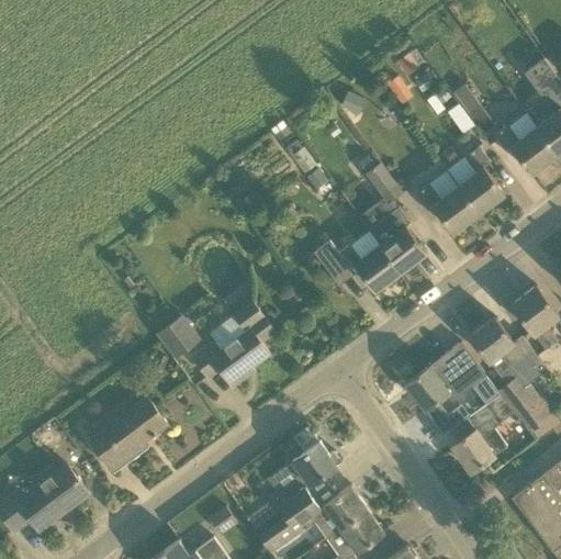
[(557,155),(560,152),(560,85),(542,59),(525,74),(554,114),(536,127),(557,155)]
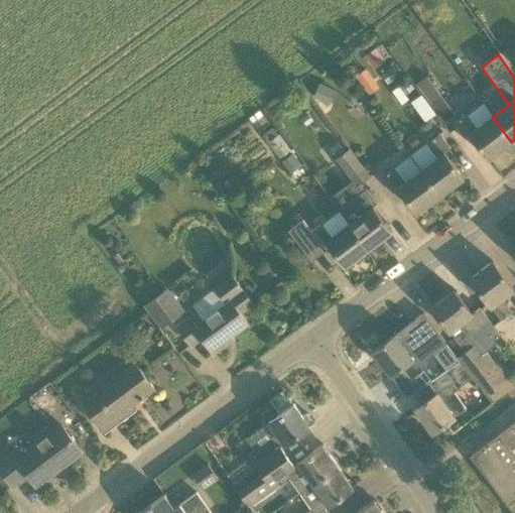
[(431,76),(417,84),(423,95),(411,102),(423,123),(438,115),(443,125),(456,119),(431,76)]
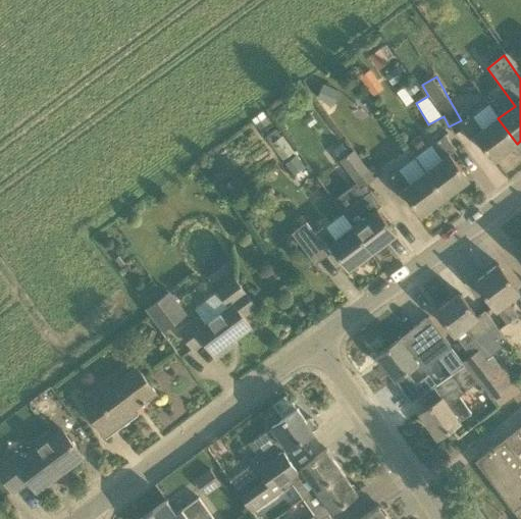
[(480,133),(469,117),(458,125),(469,141),(474,138),(492,162),(517,144),(498,118),(480,133)]
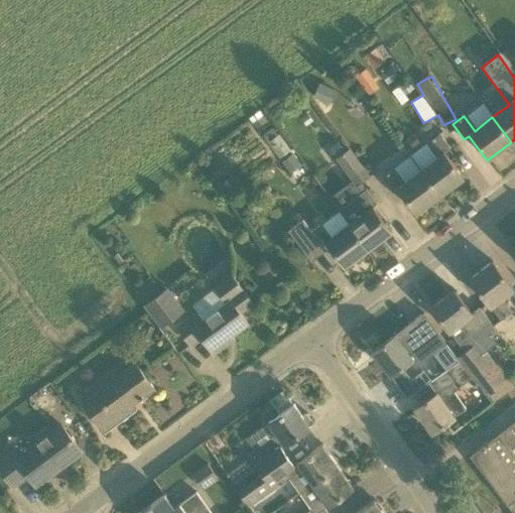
[(438,197),(463,178),(444,154),(448,151),(437,137),(427,144),(437,158),(420,171),(438,197)]
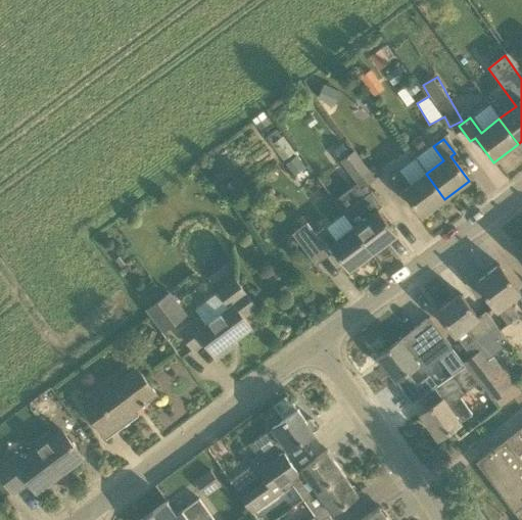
[(360,191),(374,181),(352,152),(338,162),(360,191)]
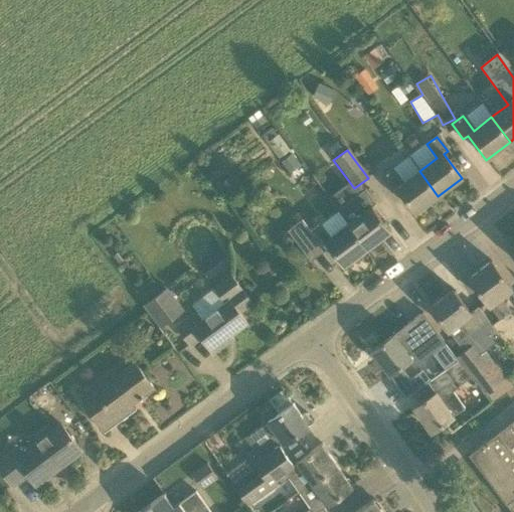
[(402,184),(391,170),(381,178),(391,193),(395,190),(414,214),(438,196),(419,171),(402,184)]
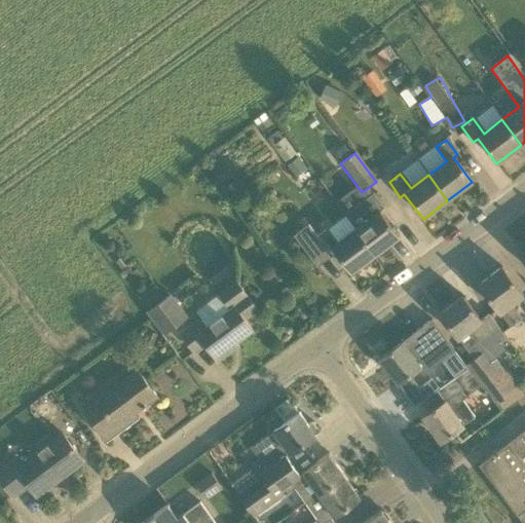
[(374,255),(399,236),(380,212),(383,210),(372,194),(343,215),(354,229),(374,255)]
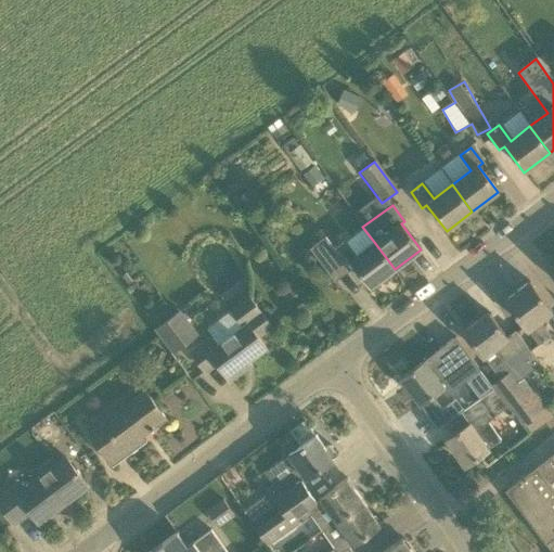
[(330,279),(350,264),(369,289),(395,269),(374,242),(356,257),(345,242),(334,249),(325,238),(309,251),(330,279)]
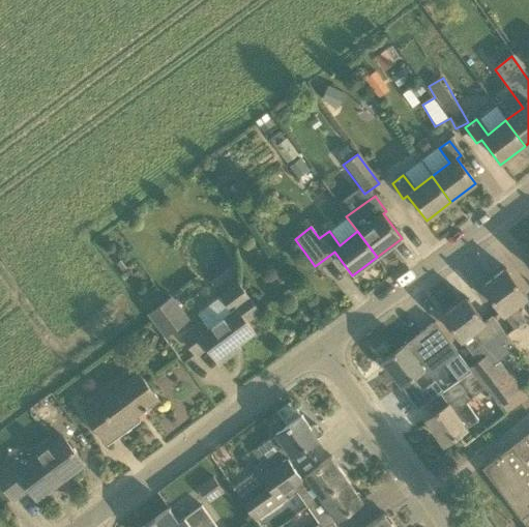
[(513,331),(525,323),(513,308),(526,298),(505,270),(481,288),(513,331)]
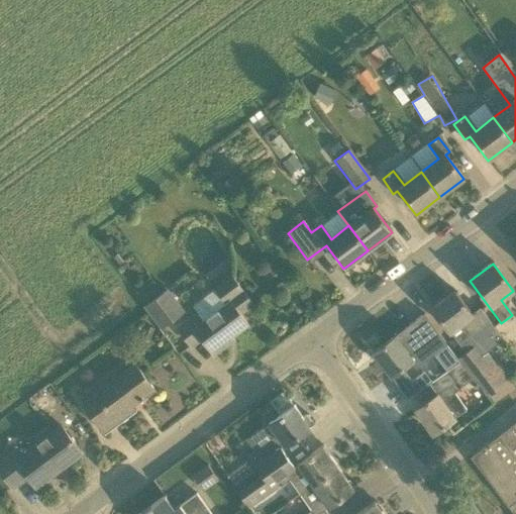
[(246,325),(239,315),(251,306),(231,278),(213,291),(224,306),(201,322),(196,315),(177,329),(190,347),(199,341),(211,356),(227,344),(225,342),(246,325)]
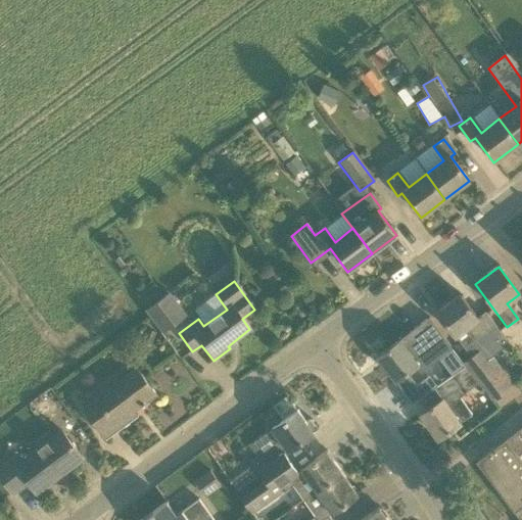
[(162,333),(186,316),(170,293),(145,311),(162,333)]
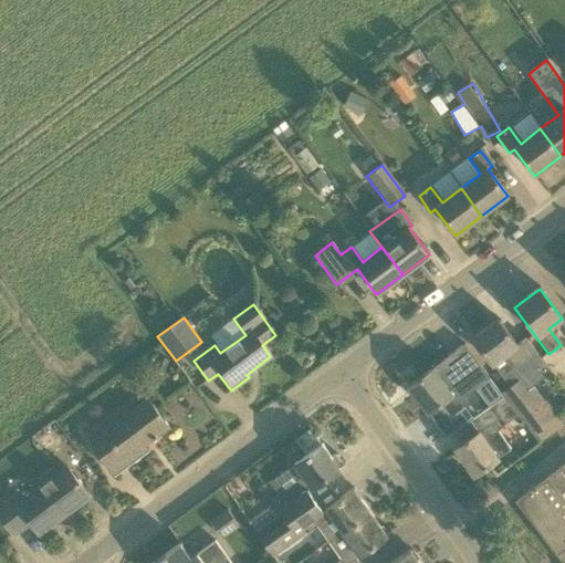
[(472,340),(501,378),(513,369),(535,353),(524,340),(516,346),(497,321),(472,340)]
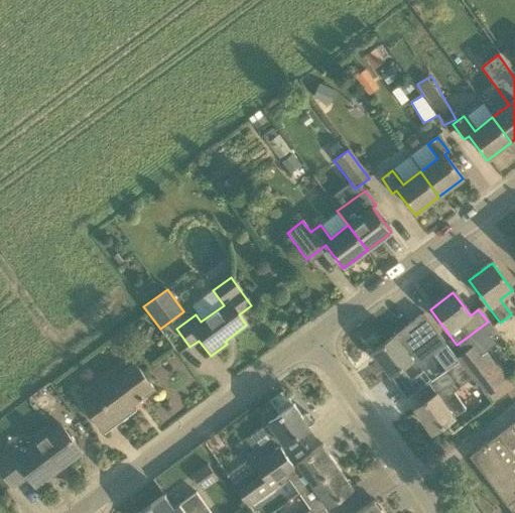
[(442,344),(421,314),(372,353),(391,376),(408,363),(411,367),(442,344)]
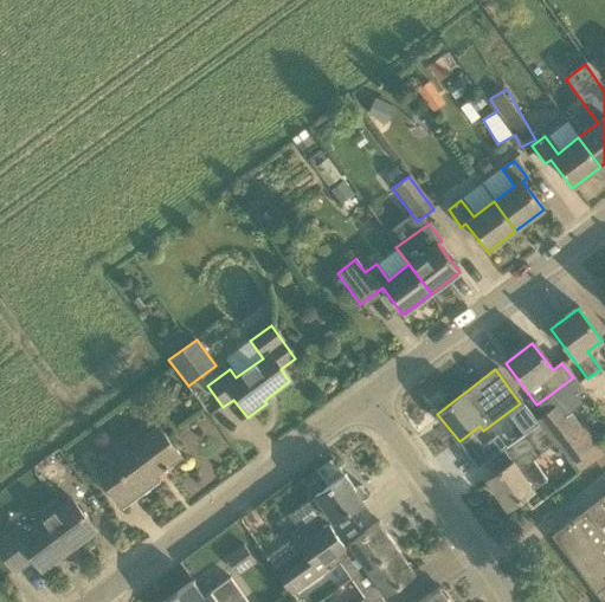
[(535,421),(538,426),(539,425),(553,445),(568,465),(594,446),(562,402),(558,406),(545,415),(535,421)]
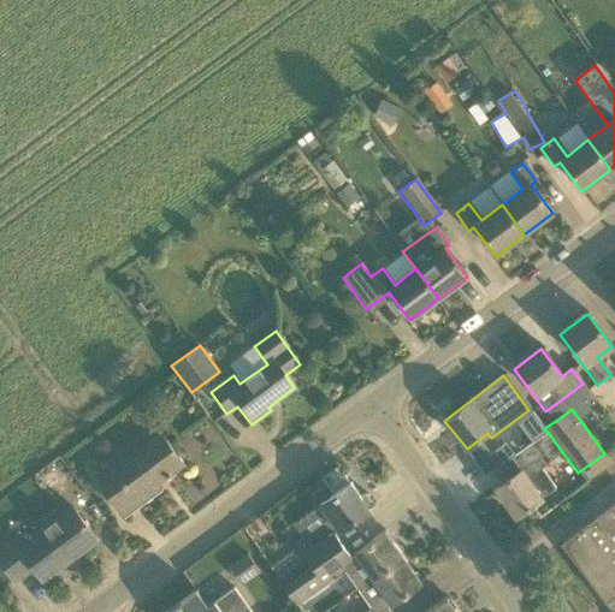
[(515,518),(555,489),(540,470),(548,465),(547,464),(562,452),(548,432),(547,433),(545,434),(512,458),(520,471),(495,488),(515,518)]
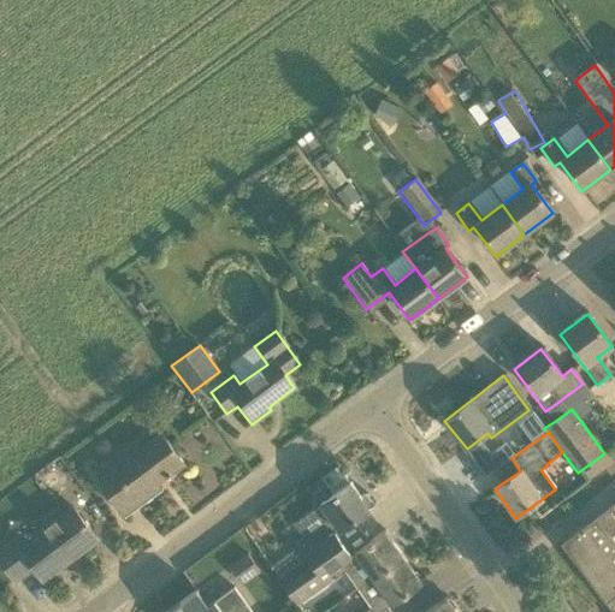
[(124,520),(163,492),(157,483),(182,464),(160,435),(98,482),(124,518),(123,518),(124,520)]
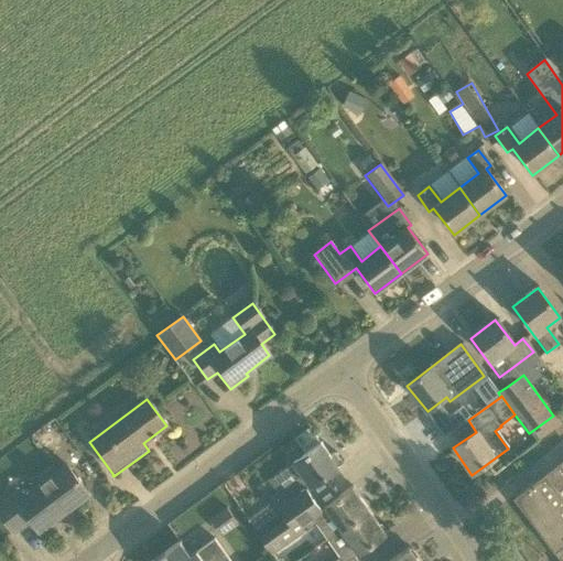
[(301,476),(277,494),(270,498),(273,503),(247,520),(259,538),(313,500),(305,489),(310,486),(311,487),(343,465),(334,453),(329,456),(320,443),(291,463),(301,476)]
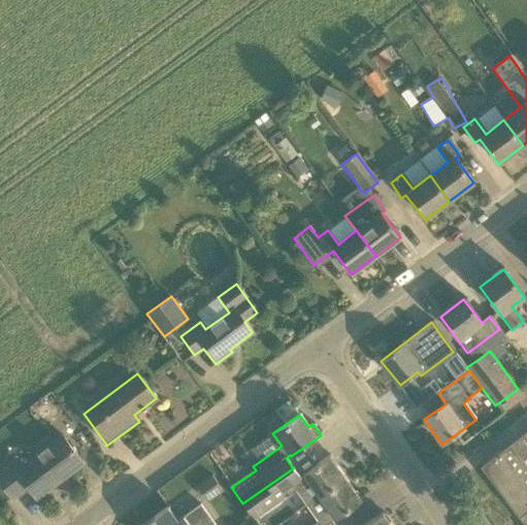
[(526,524),(526,433),(481,468),(482,469),(499,492),(498,493),(499,494),(500,493),(517,516),(517,517),(523,524),(526,524)]
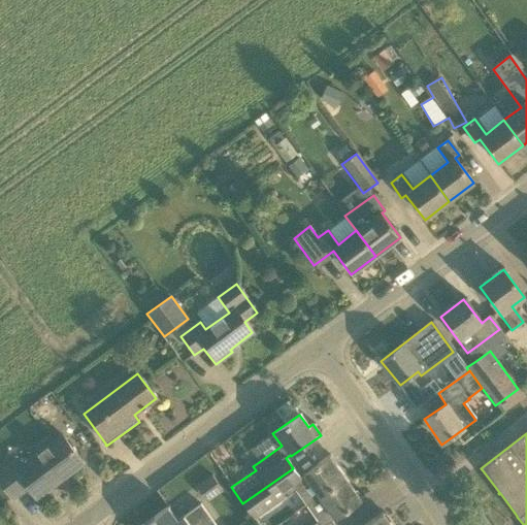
[(36,498),(81,464),(62,437),(22,466),(18,461),(0,473),(0,483),(12,500),(28,488),(36,498)]
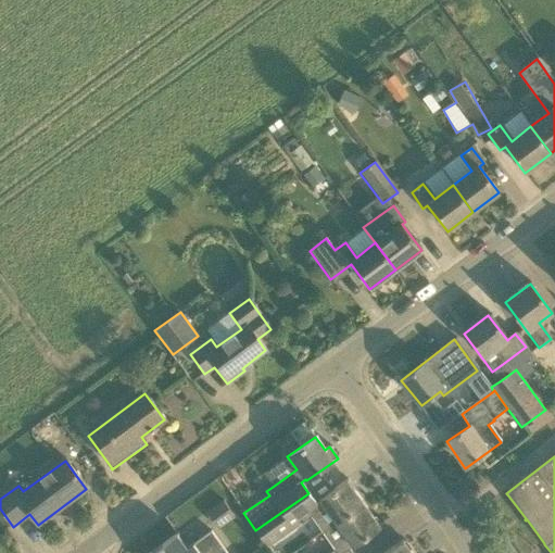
[(363,504),(347,481),(315,503),(308,493),(255,530),(267,548),(312,517),(323,533),(363,504)]
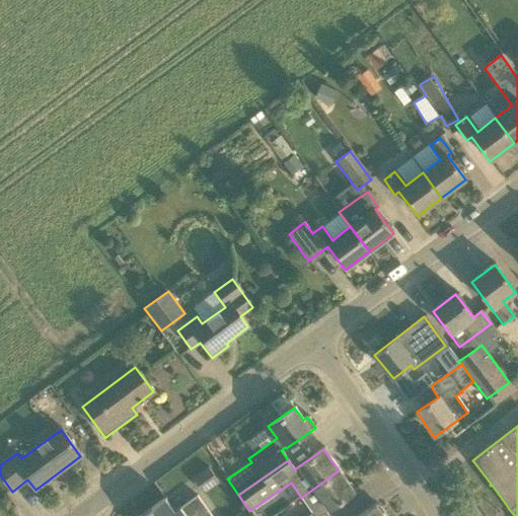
[(203,492),(218,483),(210,467),(194,476),(203,492)]
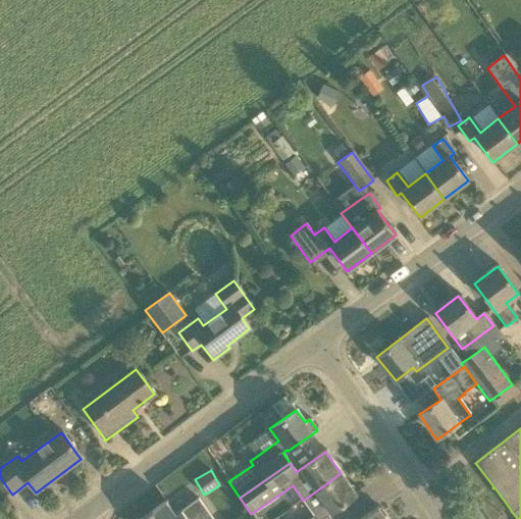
[(331,514),(357,496),(341,473),(303,501),(314,517),(312,518),(329,518),(327,516),(330,513),(331,514)]
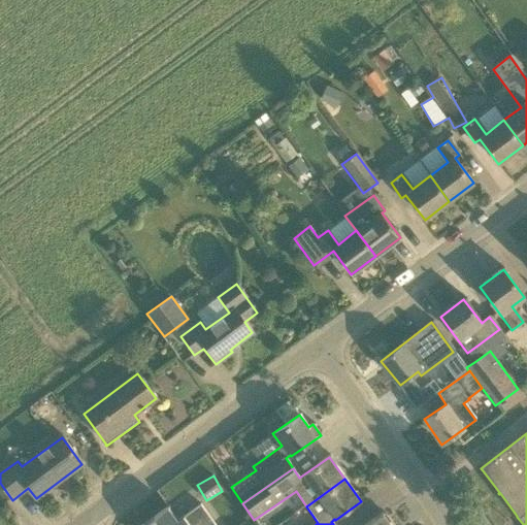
[(213,524),(200,505),(178,521),(168,507),(143,524),(213,524)]
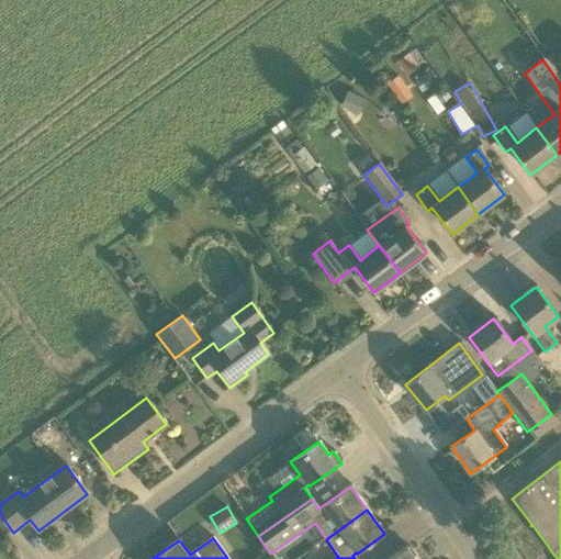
[(415,558),(406,547),(390,558),(415,558)]
